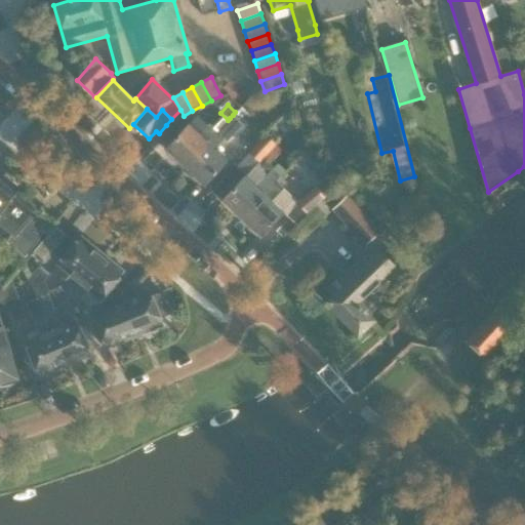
[(219,129),(228,120),(220,113),(211,122),(219,129)]
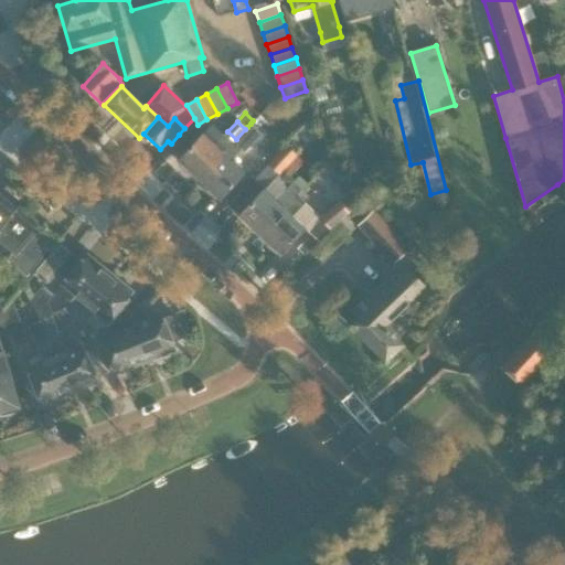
[(236,139),(199,179),(210,189),(209,190),(215,196),(216,195),(220,198),(244,172),(241,169),(242,168),(235,161),(234,163),(231,160),(241,150),(244,153),(262,135),(251,124),(247,127),(245,129),(236,139)]
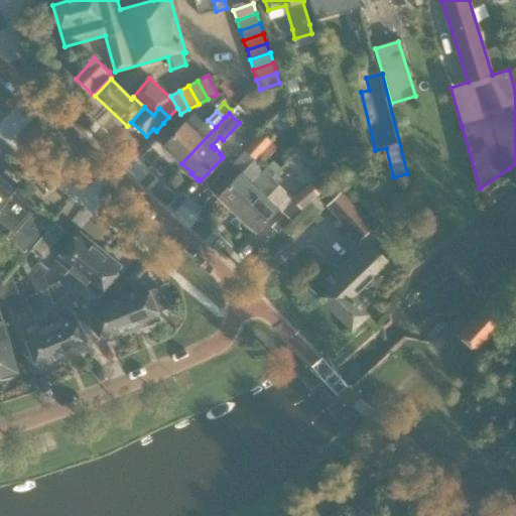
[(172,154),(181,163),(216,127),(208,120),(204,124),(192,114),(163,146),(166,148),(164,150),(171,155),(172,154)]
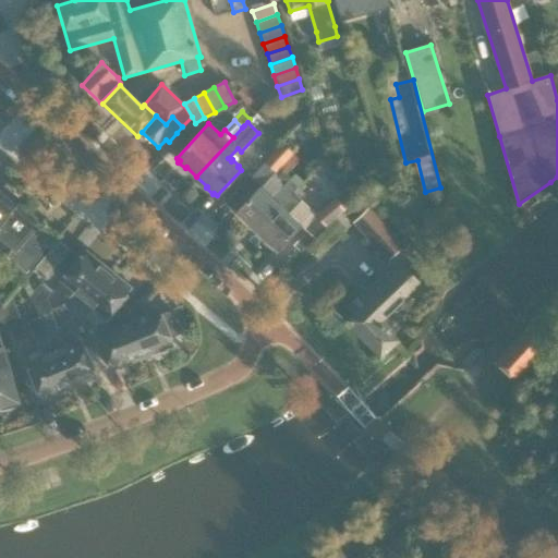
[(282,144),(265,162),(276,171),(293,153),(282,144)]
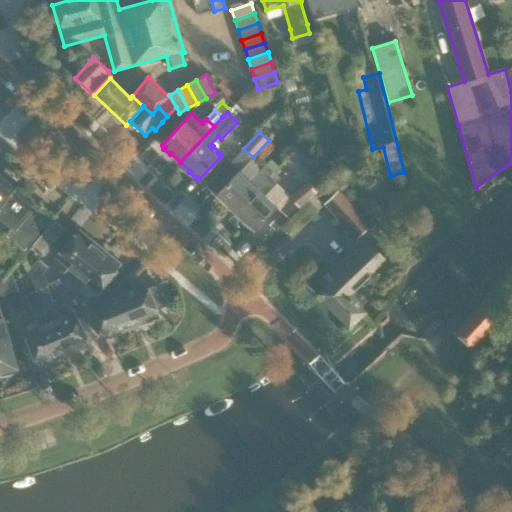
[(295,171),(304,161),(300,148),(286,162),(295,171)]
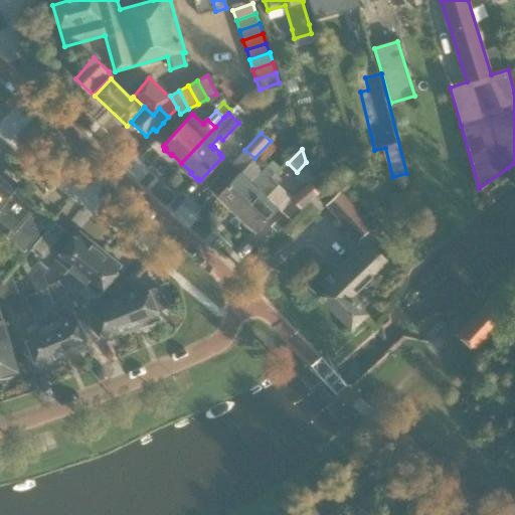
[(227,204),(237,213),(271,177),(275,173),(268,166),(251,183),(240,173),(218,196),(220,198),(219,200),(225,206),(227,204)]
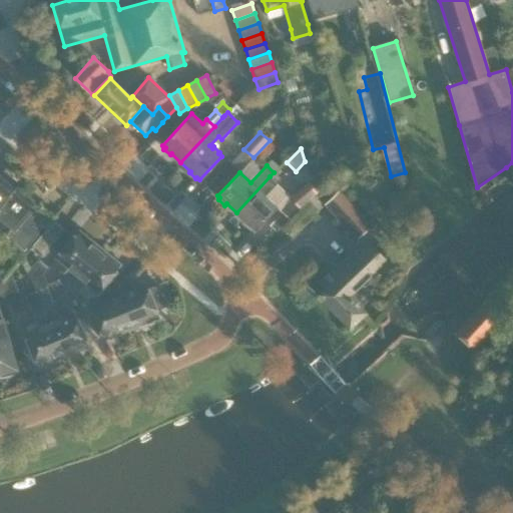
[(0,217),(12,228),(6,235),(24,250),(40,232),(35,228),(40,222),(28,212),(35,204),(15,187),(17,184),(0,170),(0,217)]
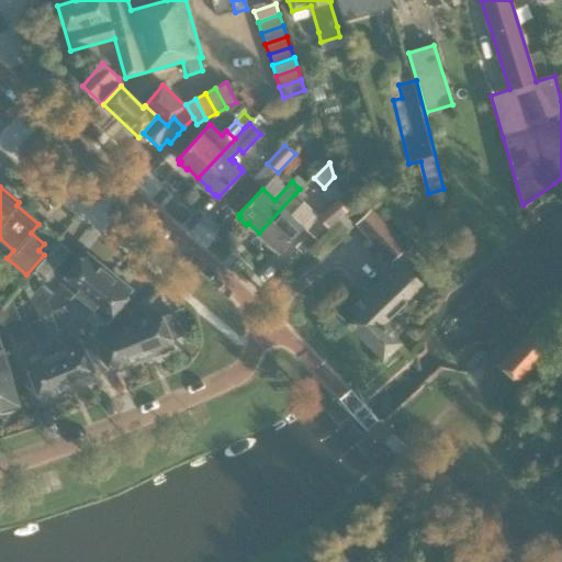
[(303,201),(295,193),(259,233),(279,251),(281,249),(283,250),(290,244),(288,243),(303,226),(291,214),(303,201)]
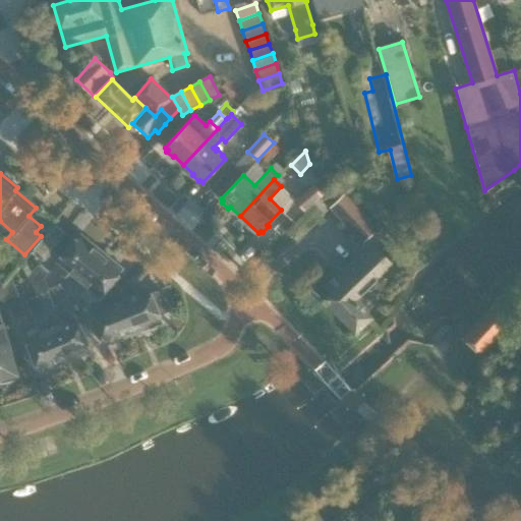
[(495,194),(503,189),(498,182),(484,191),(490,209),(498,206),(495,194)]
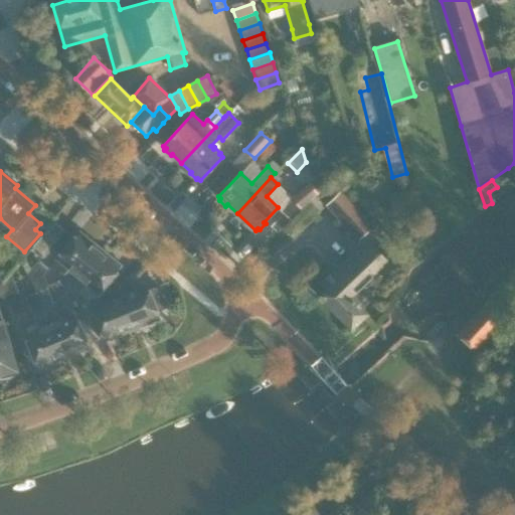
[(293,199),(301,208),(319,193),(310,183),(293,199)]
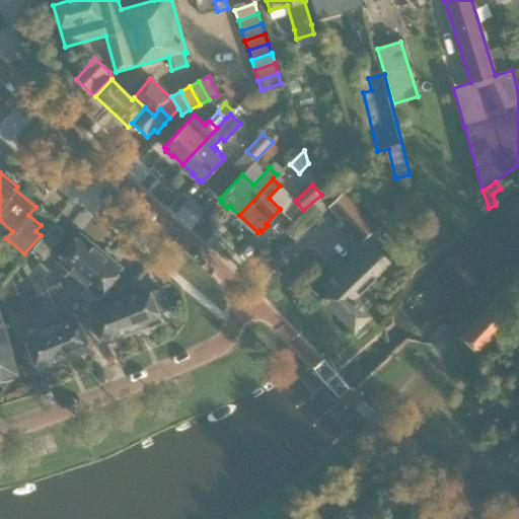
[(342,195),(328,207),(362,242),(376,229),(342,195)]
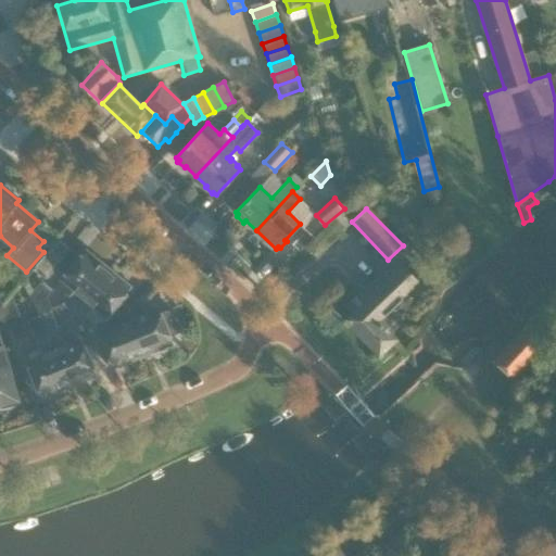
[(36,266),(48,276),(70,249),(58,239),(36,266)]
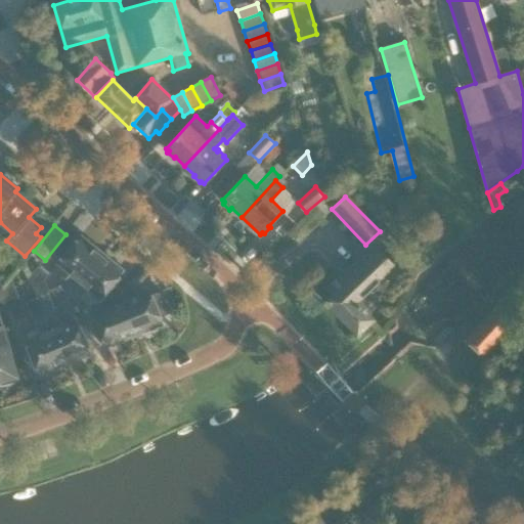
[(59,287),(69,294),(101,255),(92,248),(94,246),(84,237),(83,239),(81,237),(58,264),(71,274),(59,287)]
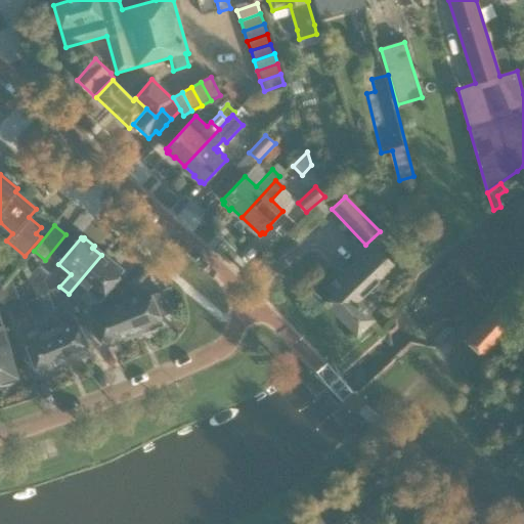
[(346,322),(357,336),(374,319),(357,302),(394,266),(373,244),(337,277),(329,287),(321,279),(310,291),(344,324),(346,322)]
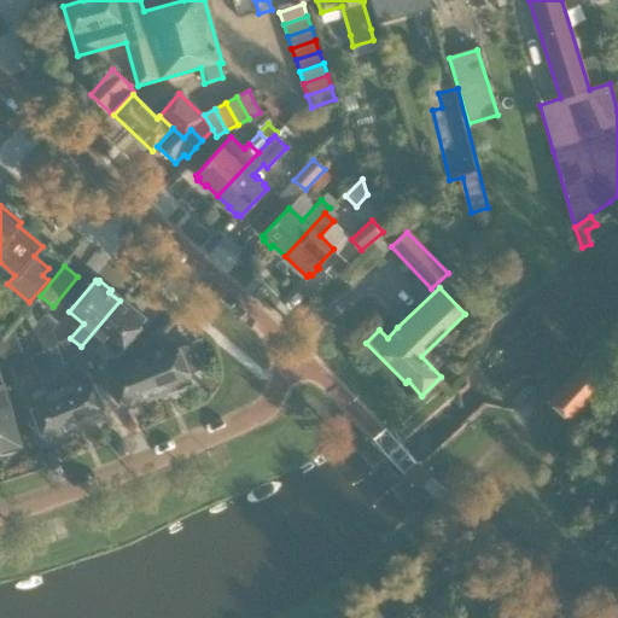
[(129,309),(120,301),(81,347),(91,355),(103,340),(118,353),(144,321),(141,319),(143,316),(132,307),(129,309)]
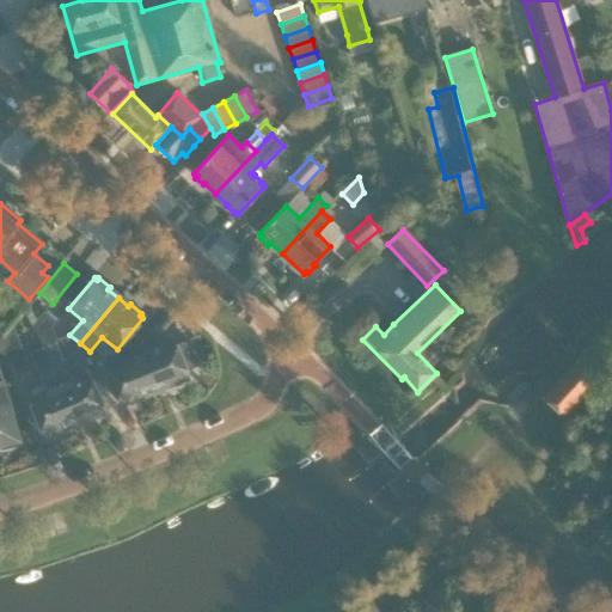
[(43,348),(54,342),(55,342),(50,329),(57,320),(46,311),(42,314),(32,326),(43,348)]
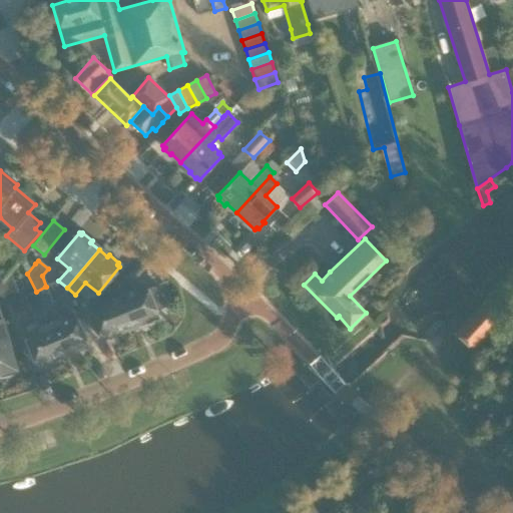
[(0,287),(0,294),(8,301),(10,305),(22,301),(11,275),(0,287)]
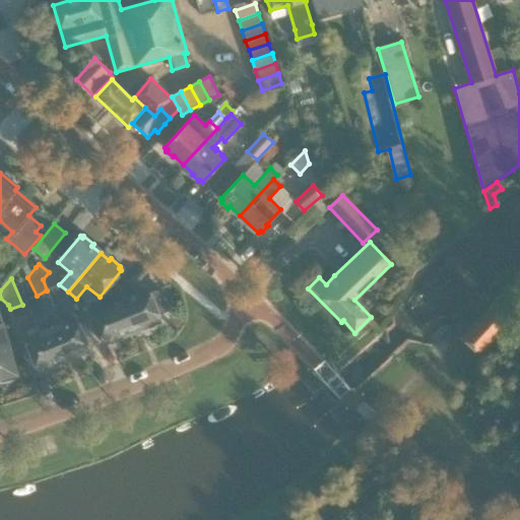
[(122,299),(135,330),(145,326),(146,328),(157,323),(157,322),(160,320),(158,317),(169,313),(160,291),(150,296),(147,288),(133,294),(128,280),(125,281),(115,294),(118,301),(122,299)]
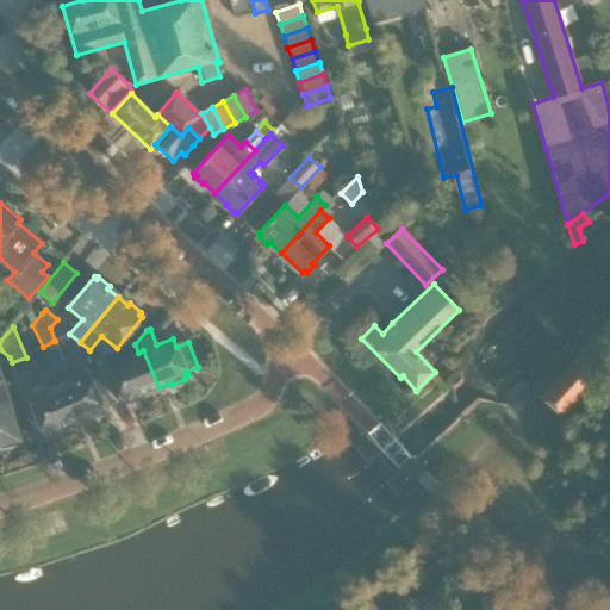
[(70,380),(54,341),(43,347),(51,367),(74,422),(87,417),(87,419),(101,414),(100,411),(104,410),(88,373),(70,380)]
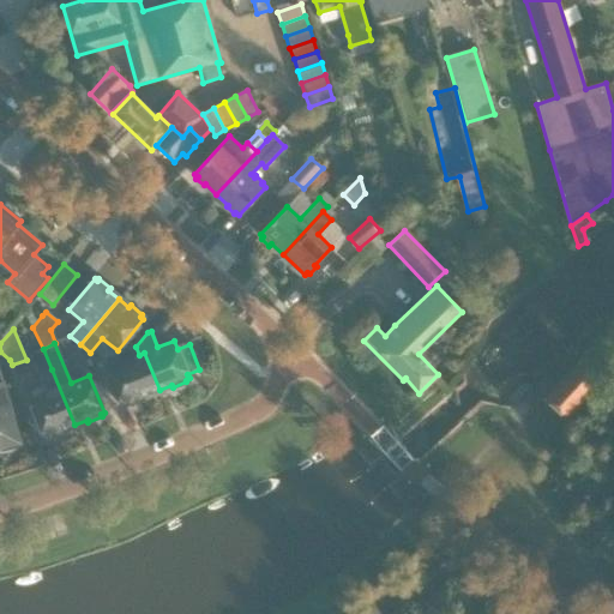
[(52,369),(43,349),(32,354),(47,392),(30,399),(46,437),(49,435),(49,438),(64,432),(62,429),(74,425),(52,369)]
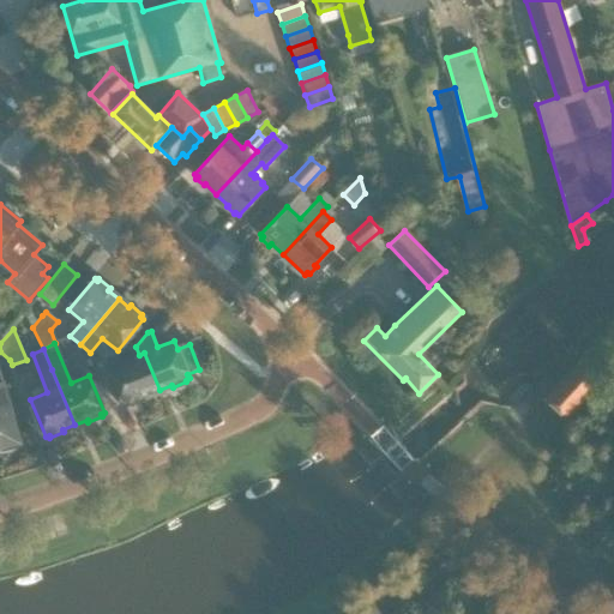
[(144,353),(139,355),(107,368),(122,405),(126,404),(126,407),(140,401),(139,398),(160,390),(144,353)]
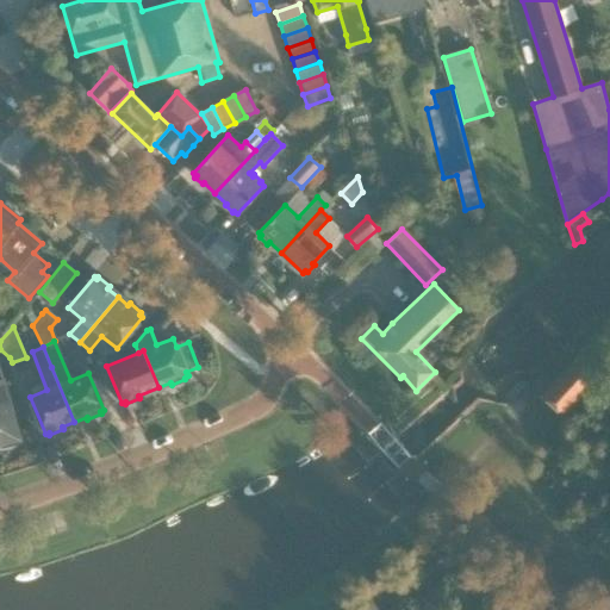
[(543,396),(562,412),(595,379),(576,361),(543,396)]
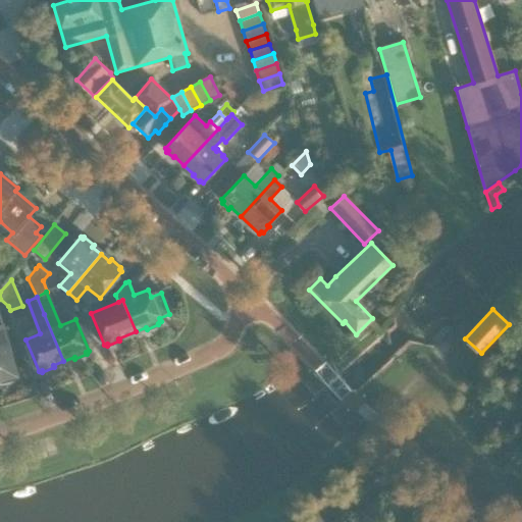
[(0,383),(4,384),(14,381),(18,379),(17,375),(0,314),(0,383)]
